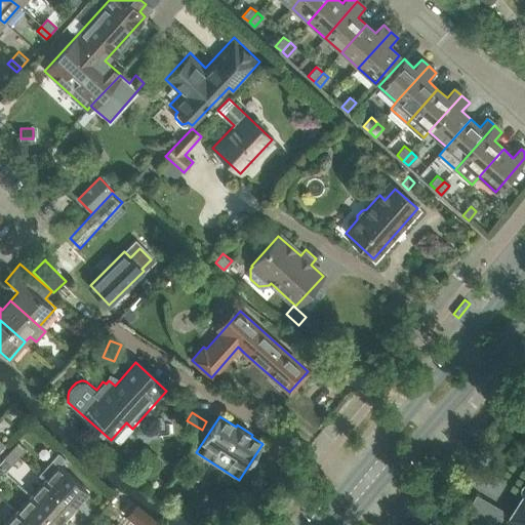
[(11,450),(18,457),(26,450),(18,443),(11,450)]
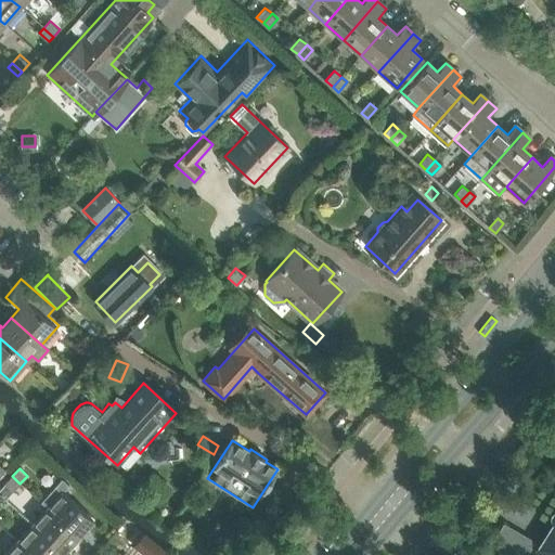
[(12,492),(20,483),(12,476),(3,485),(12,492)]
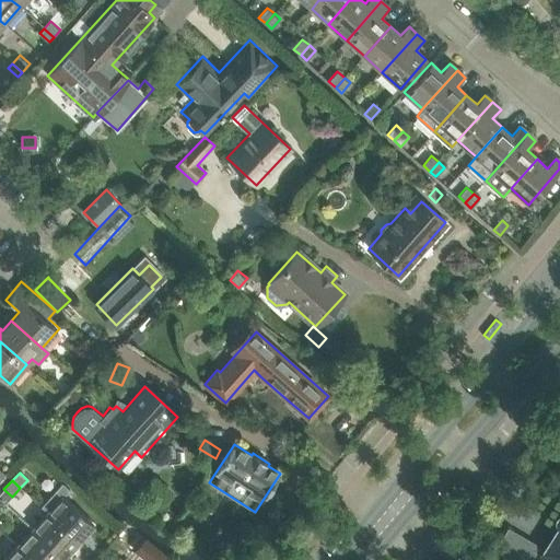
[(96,523),(65,494),(70,489),(62,481),(42,505),(49,512),(48,513),(80,541),(96,523)]
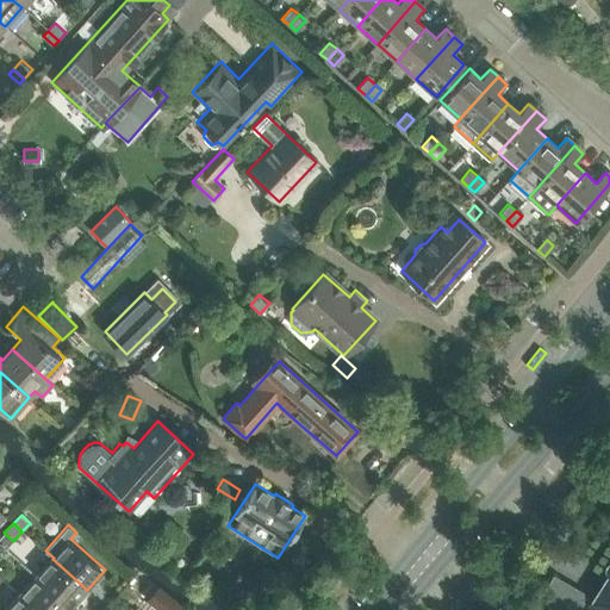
[(70,608),(87,590),(53,559),(36,577),(70,608)]
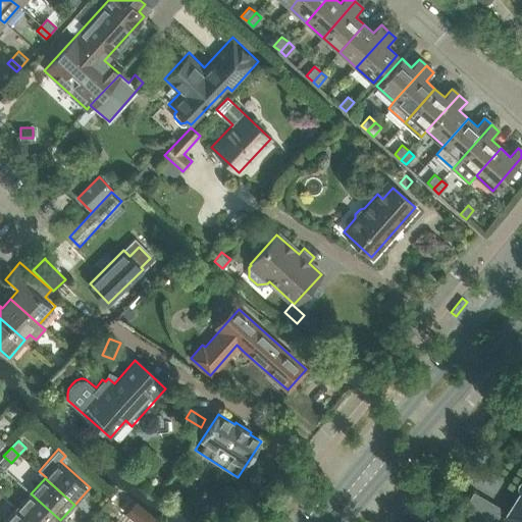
[(519,492),(521,494),(504,521),(505,521),(521,521),(521,482),(519,484),(518,486),(518,488),(518,490),(519,492)]
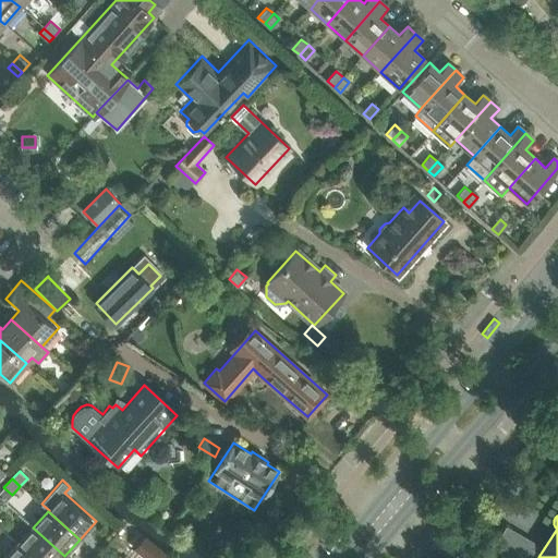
[(493,548),(510,557),(530,557),(538,543),(506,524),(493,548)]
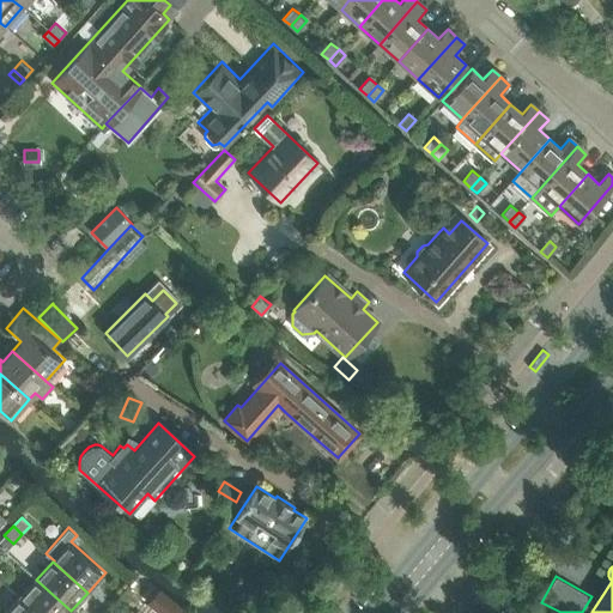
[(37,612),(68,612),(71,611),(36,580),(19,598),(37,612)]
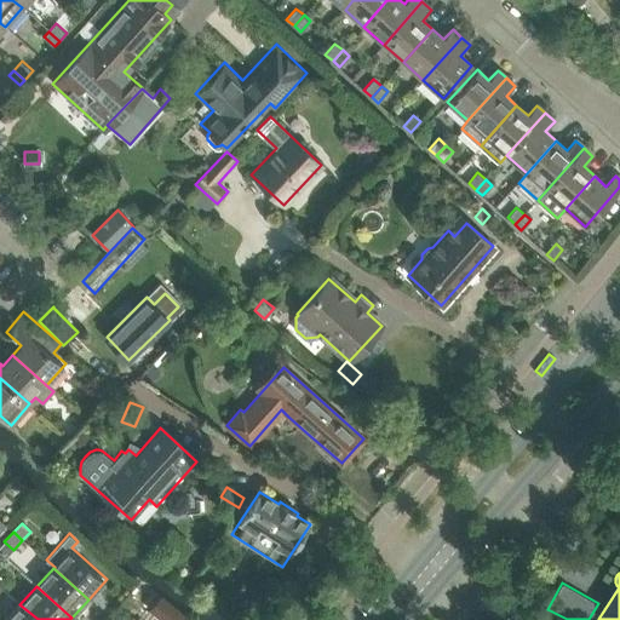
[(242,587),(233,607),(245,613),(256,595),(242,587)]
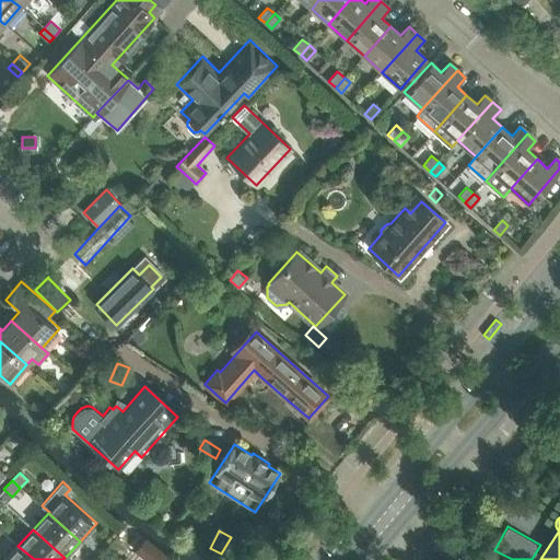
[(144,559),(164,559),(166,558),(144,539),(135,551),(144,559)]
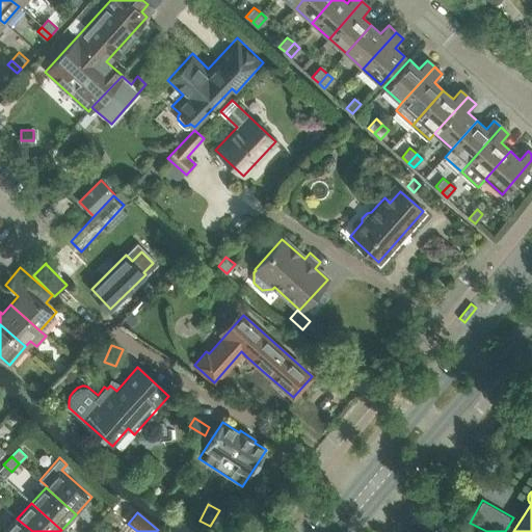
[(32,531),(17,519),(4,531),(32,531)]
